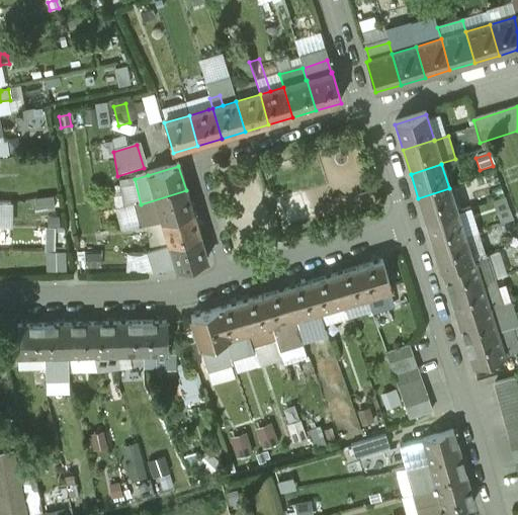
[(449,188),(418,198),(426,223),(456,213),(449,188)]
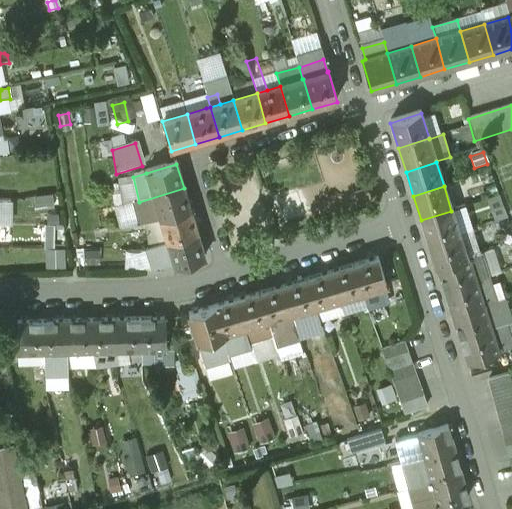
[(139,202),(133,203),(139,226),(160,220),(161,221),(191,212),(184,188),(139,202)]
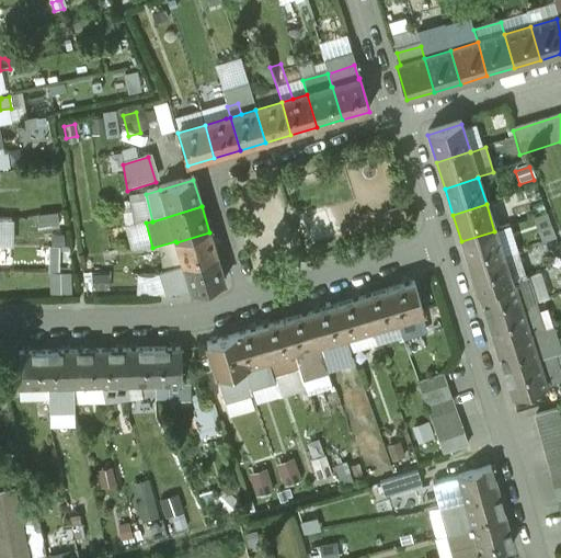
[(556,240),(547,215),(533,220),(542,246),(556,240)]
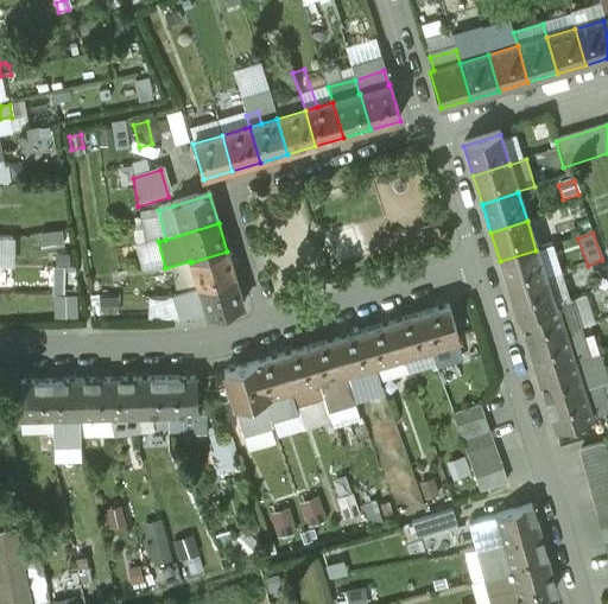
[(62,234),(42,235),(43,250),(63,249),(62,234)]
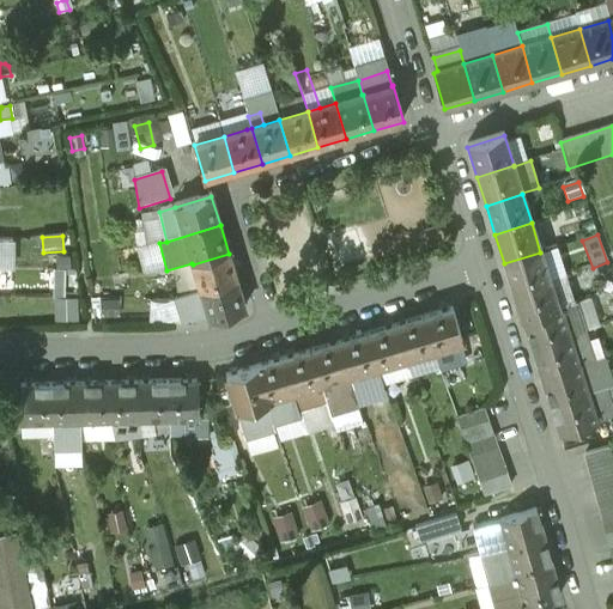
[(540,253),(504,263),(513,292),(550,281),(540,253)]
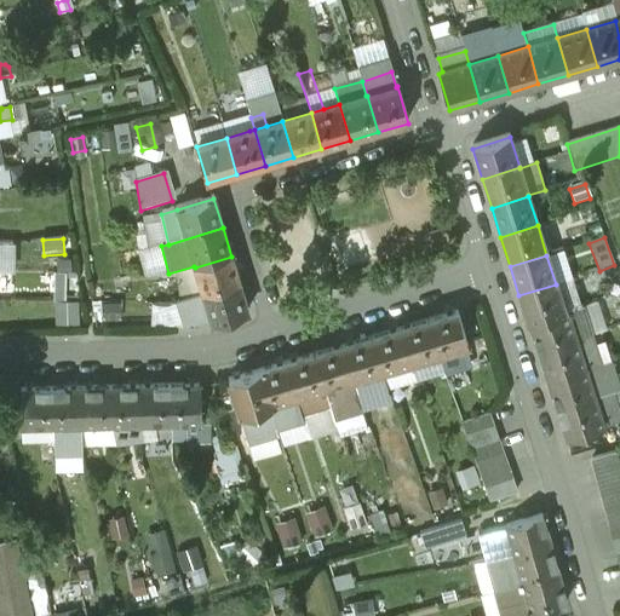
[(231,257),(195,268),(202,295),(240,285),(231,257)]
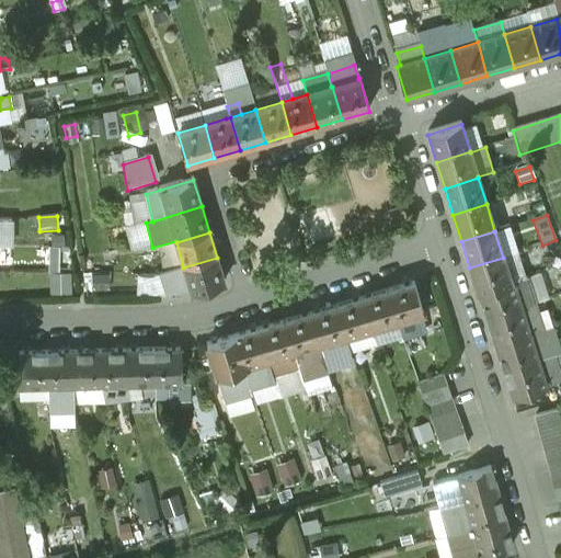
[(560,257),(556,241),(545,246),(551,262),(560,259),(560,257)]
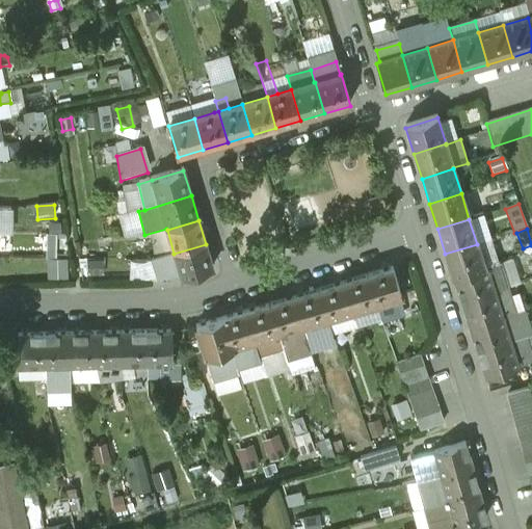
[(477,244),(445,254),(453,280),(455,280),(454,279),(500,264),(491,240),(477,244)]
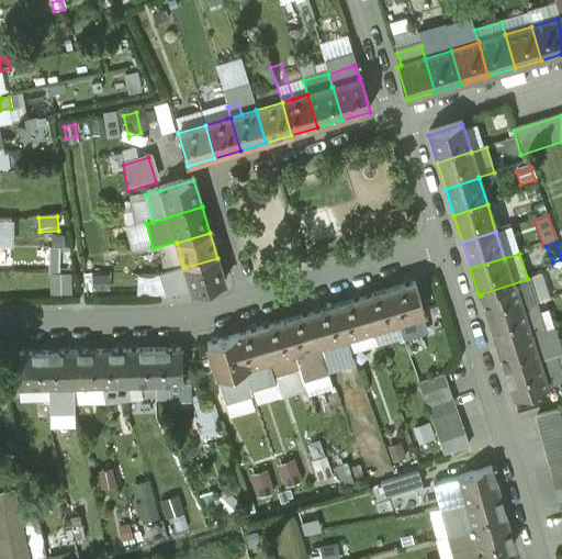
[(217,258),(183,268),(192,295),(225,286),(217,258)]
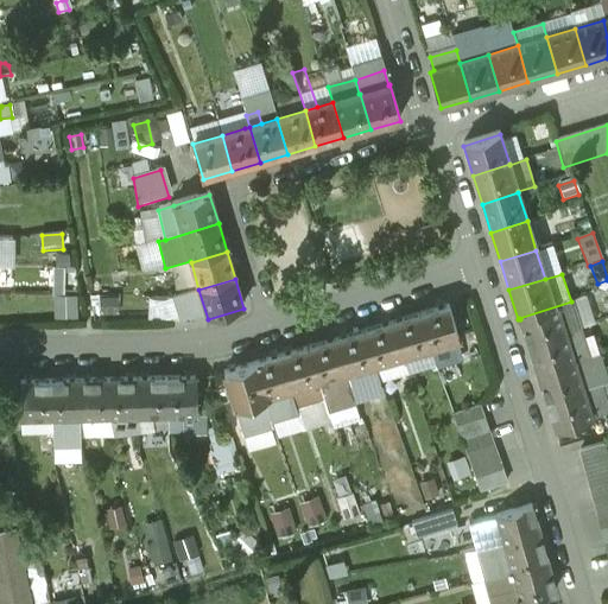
[(56,317),(78,317),(78,296),(56,294),(56,317)]
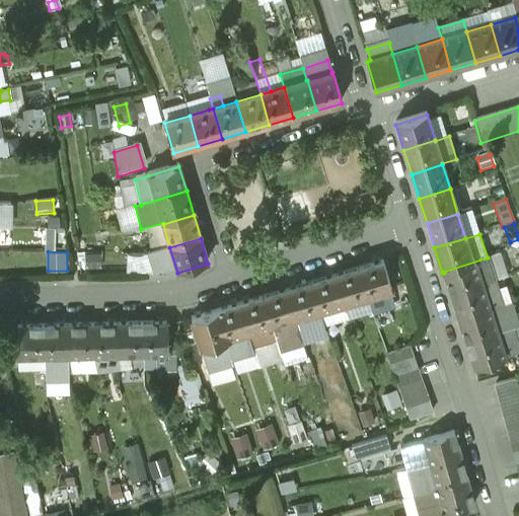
[(488,258),(443,272),(444,273),(451,296),(494,282),(494,283),(496,282),(488,258)]
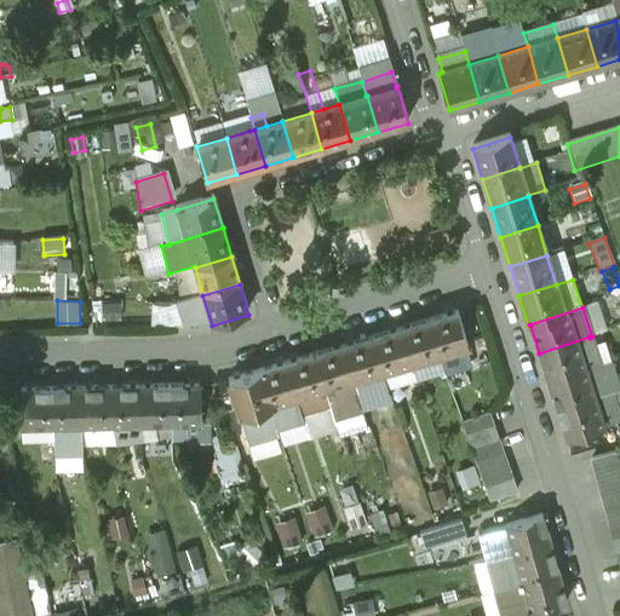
[(458,314),(428,323),(438,360),(440,360),(445,376),(474,368),(468,351),(469,350),(458,314)]
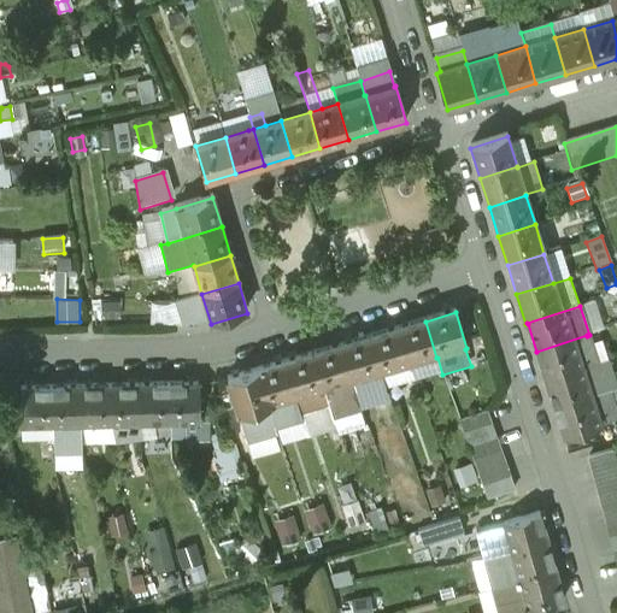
[(425,322),(398,330),(409,366),(410,366),(436,358),(425,322)]
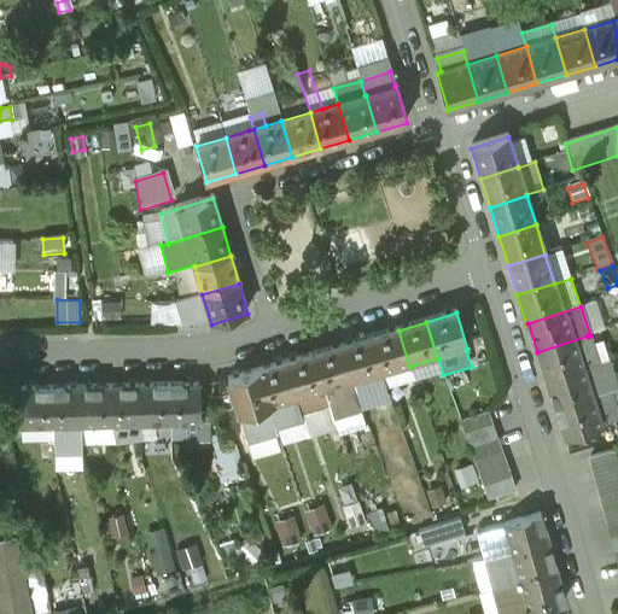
[(398,331),(371,339),(382,375),(385,390),(415,380),(410,367),(409,367),(398,331)]
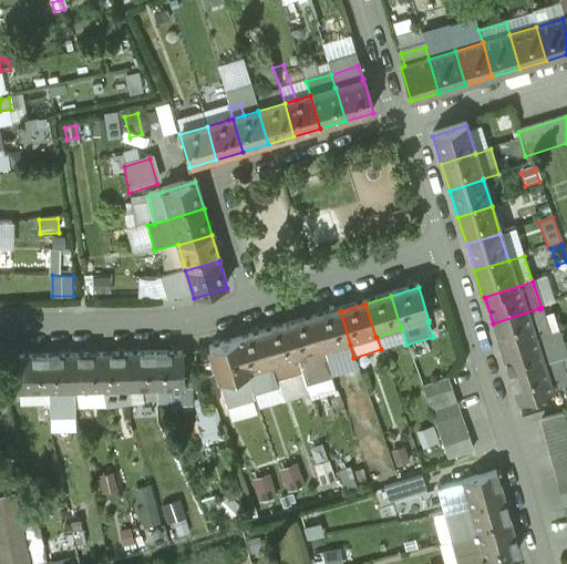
[(539,308),(493,324),(502,350),(535,339),(536,340),(548,336),(548,335),(539,309),(539,308)]
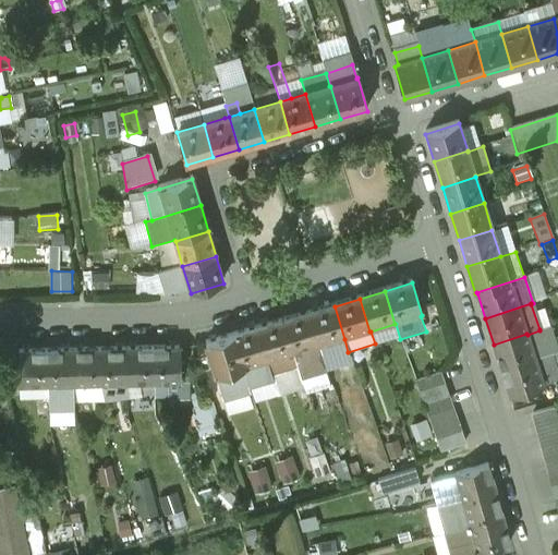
[(335,306),(308,314),(318,347),(344,339),(335,306)]
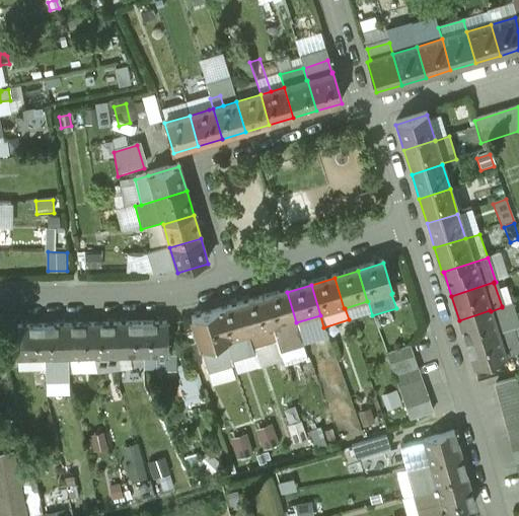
[(287,292),(264,299),(273,329),(296,322),(287,292)]
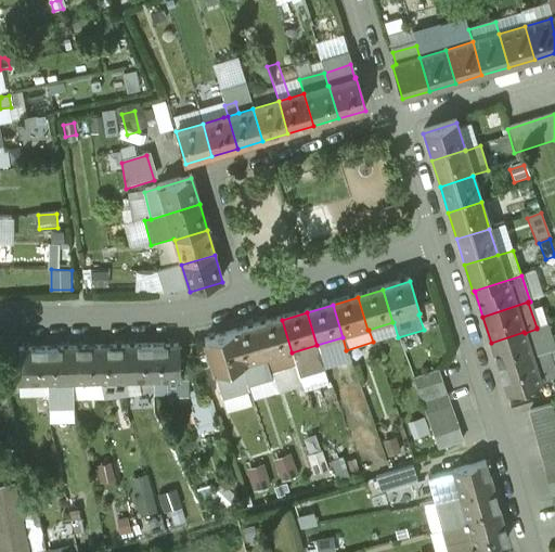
[(282,320),(256,328),(270,373),(296,366),(291,352),(292,352),(282,320)]
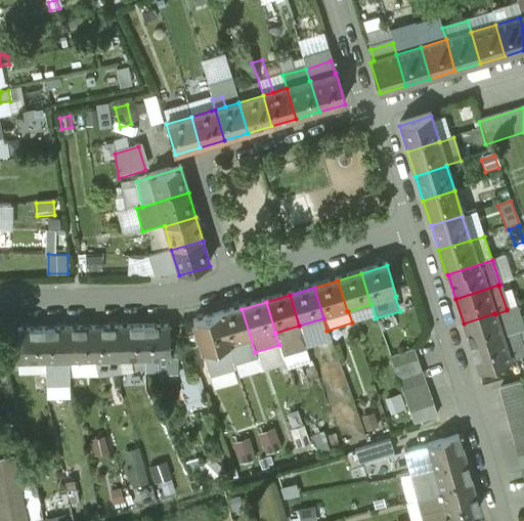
[(494,313),(464,323),(471,348),(517,334),(523,332),(516,307),(507,309),(507,310),(495,314),(494,313)]
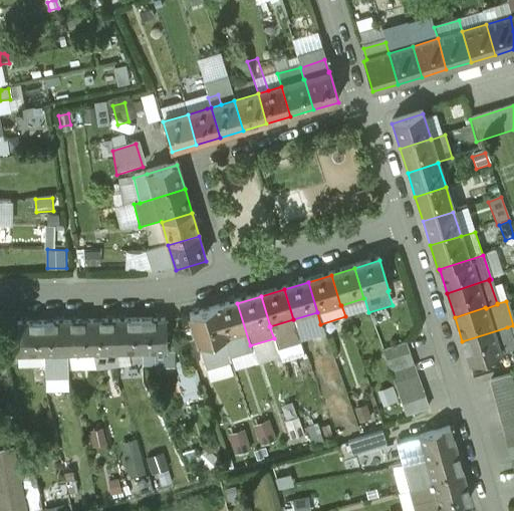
[(250,345),(237,303),(214,310),(223,340),(228,356),(251,349),(250,345)]
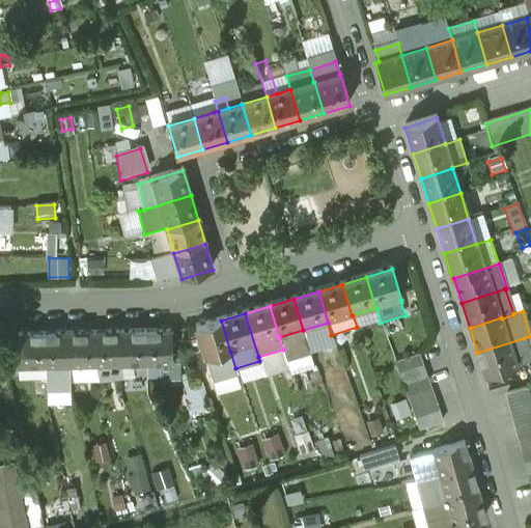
[(221,321),(196,328),(205,359),(230,352),(221,321)]
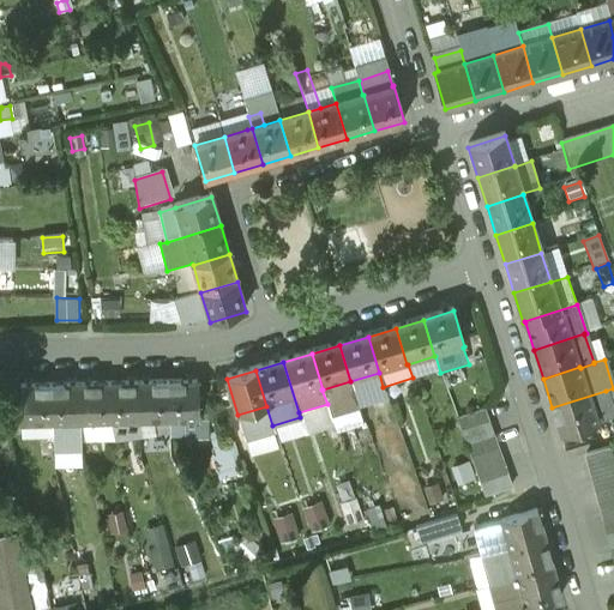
[(198,384),(168,385),(169,422),(186,421),(187,435),(187,440),(209,440),(209,421),(199,421),(198,384)]
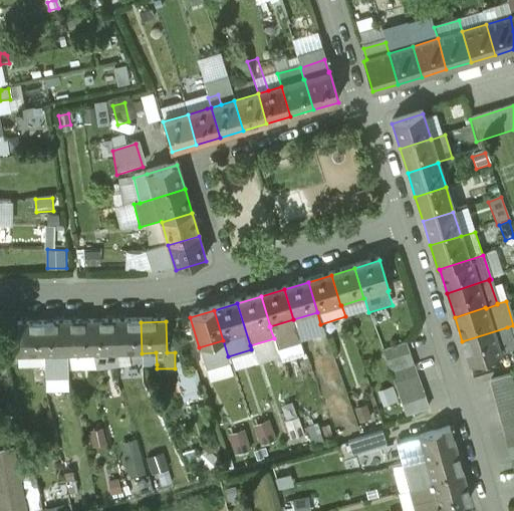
[(115,322),(91,323),(92,354),(93,354),(96,370),(118,367),(116,354),(115,322)]
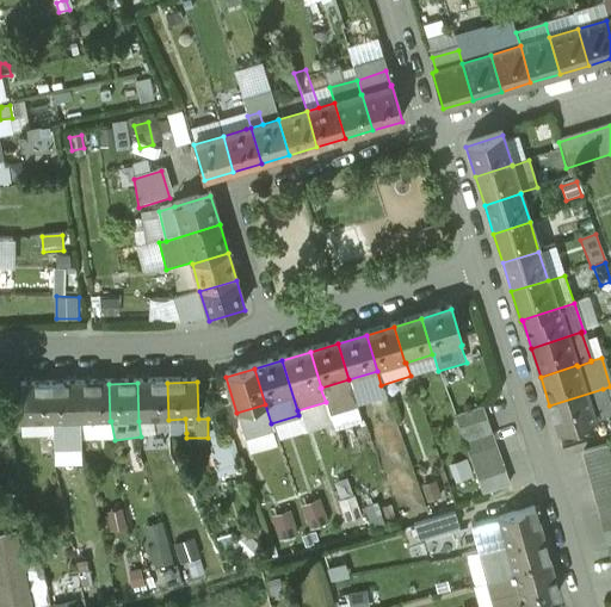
[(167,383),(137,383),(139,421),(153,420),(153,433),(170,432),(168,420),(167,383)]
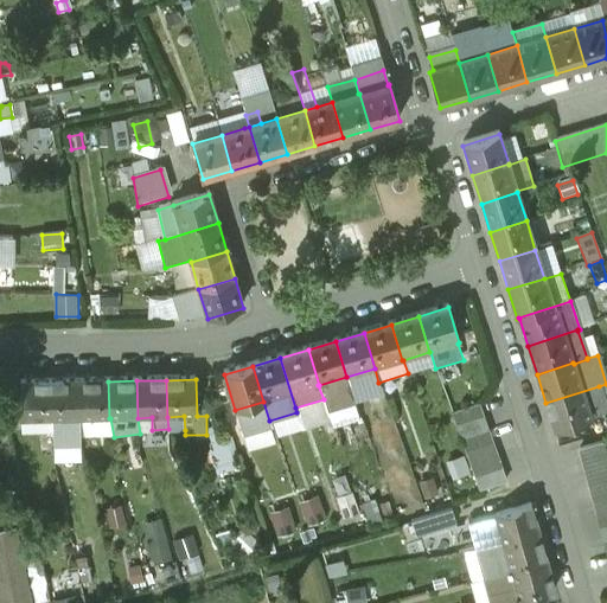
[(108,382),(78,383),(80,419),(81,419),(84,437),(113,436),(109,418),(108,382)]
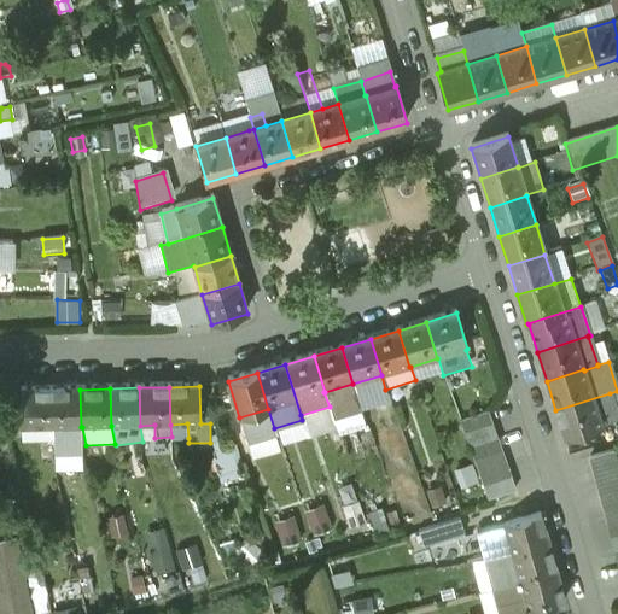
[(51,390),(21,391),(21,392),(21,424),(22,444),(53,443),(52,428),(51,390)]
